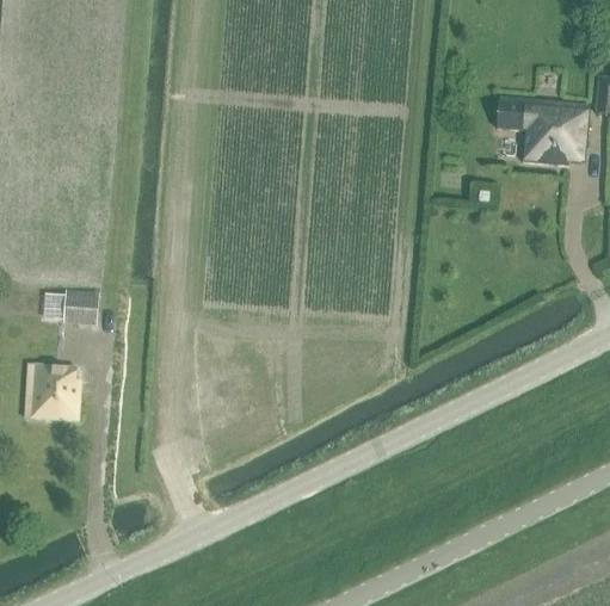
[(609,76),(599,76),(596,112),(609,113),(609,76)]
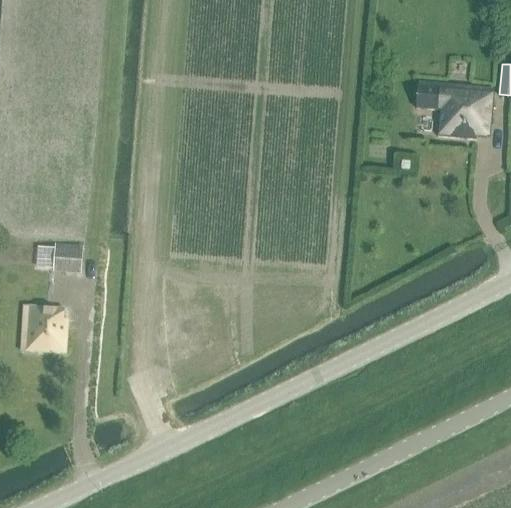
[(415,106),(439,109),(437,134),(475,138),(475,135),(489,136),(493,87),(417,80),(415,106)]
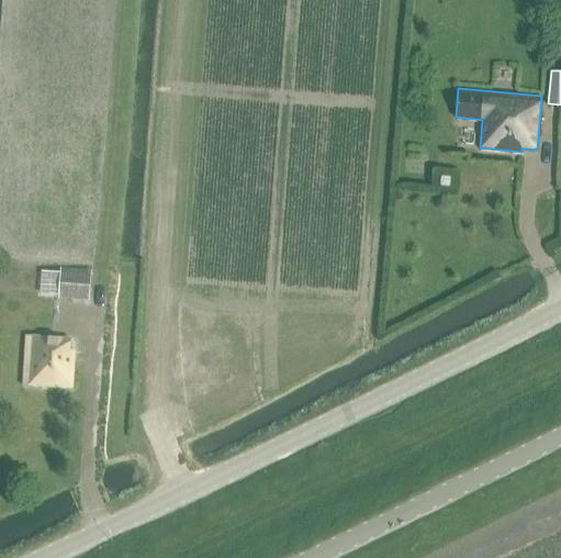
[(439,185),(451,186),(451,175),(439,174),(439,185)]
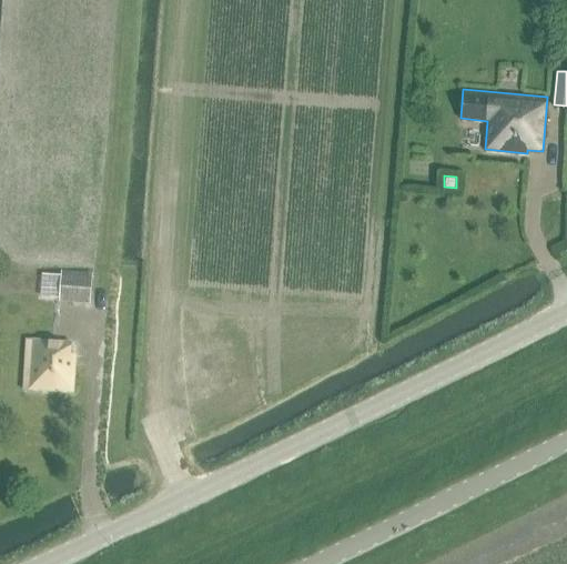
[(59,295),(90,296),(91,271),(60,269),(59,295)]
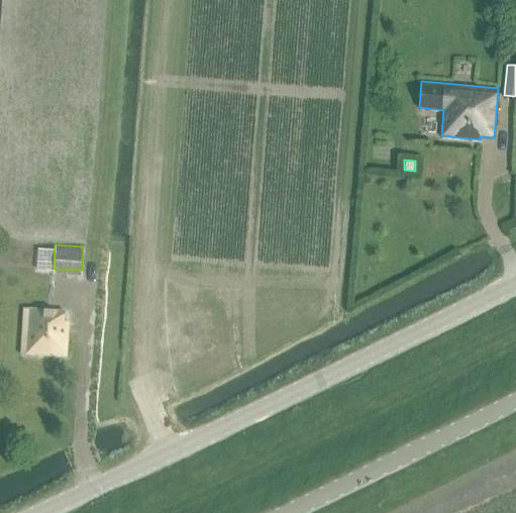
[(49,269),(49,245),(30,245),(29,269),(49,269)]
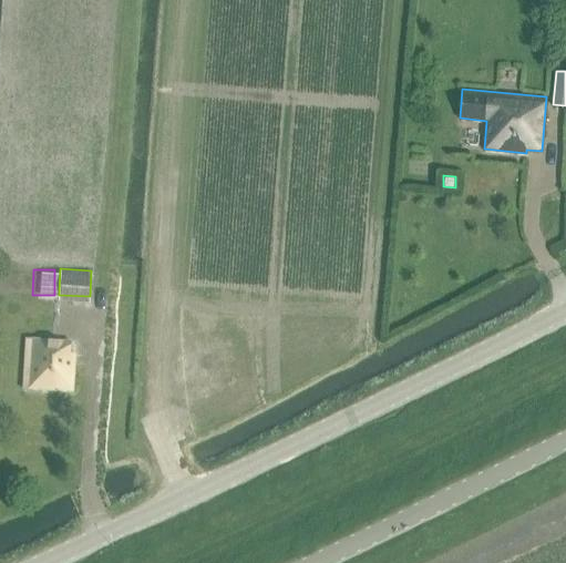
[(72,354),(73,340),(31,337),(27,388),(74,391),(78,354),(72,354)]
